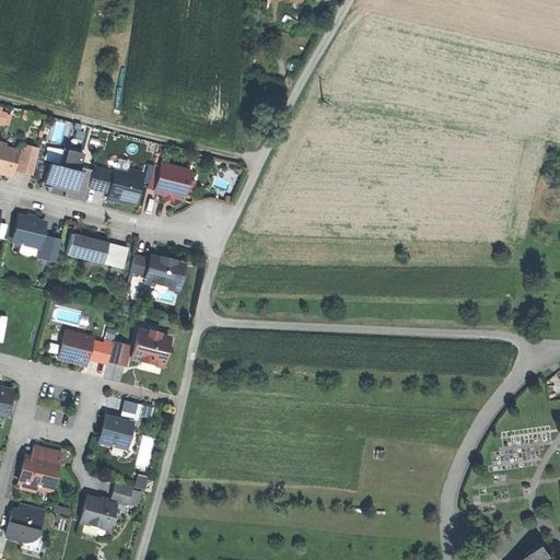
[(0,172),(9,174),(14,151),(1,148),(2,144),(0,143),(0,172)]
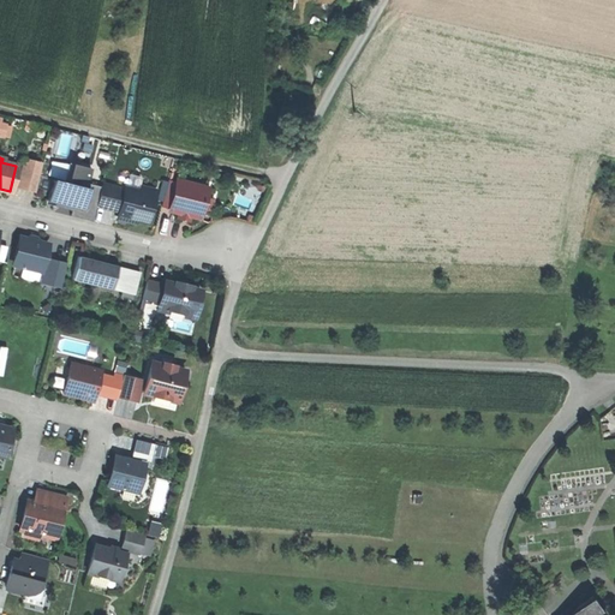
[(24,161),(18,186),(34,190),(37,177),(23,173),(27,161),(24,161)]
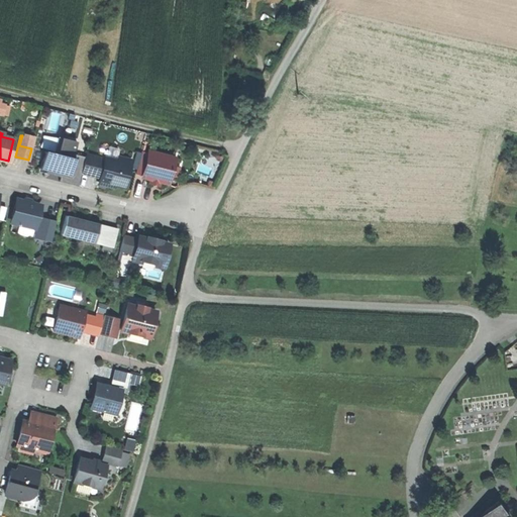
[(33,138),(22,135),(19,145),(31,148),(33,138)]
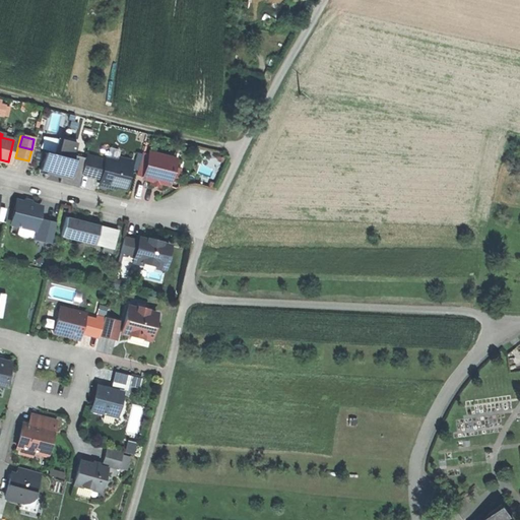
[(44,152),(39,170),(60,175),(79,180),(80,174),(82,165),(79,164),(74,163),(75,160),(71,159),(76,142),(61,138),(56,155),(44,152)]
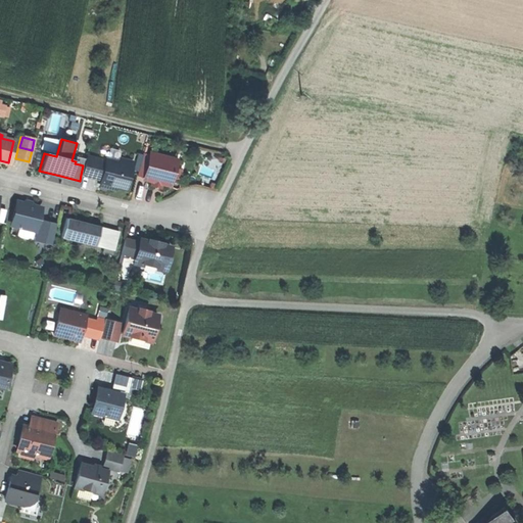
[(142,153),(136,175),(144,177),(143,178),(168,184),(171,176),(172,169),(174,160),(150,154),(150,155),(142,153)]
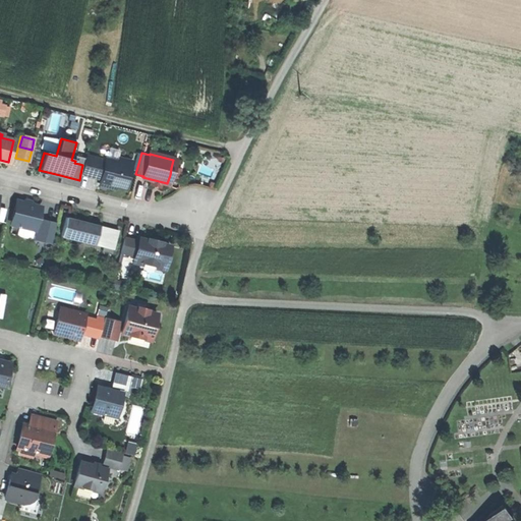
[(84,159),(82,165),(80,174),(98,178),(102,161),(84,157),(84,159)]
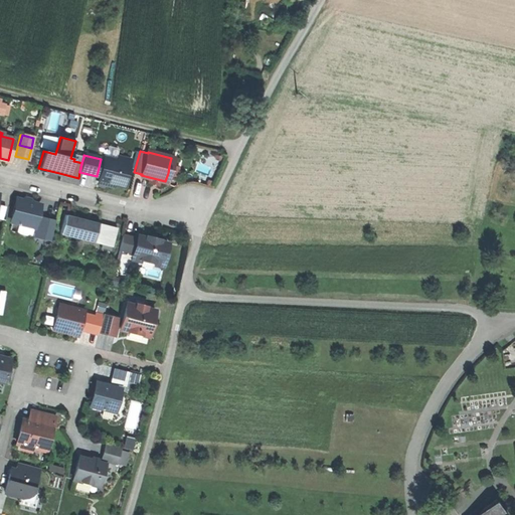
[(104,158),(99,179),(123,185),(128,165),(127,165),(128,159),(118,156),(116,161),(104,158)]
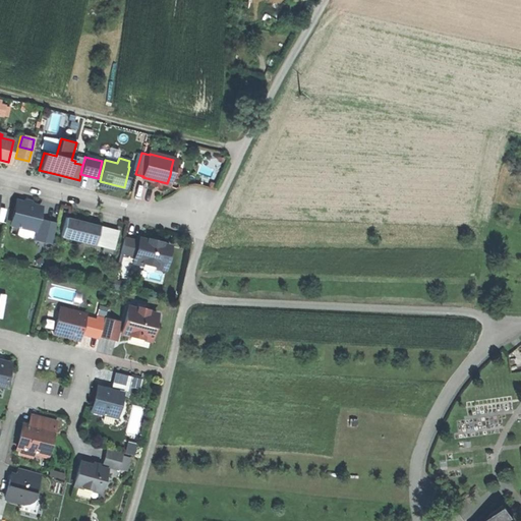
[(171,168),(170,175),(177,177),(179,170),(171,168)]
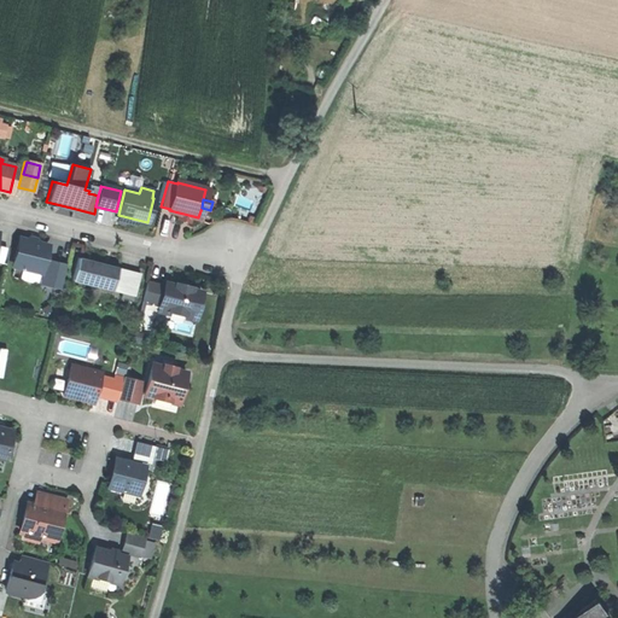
[(92,222),(94,214),(71,208),(69,216),(92,222)]
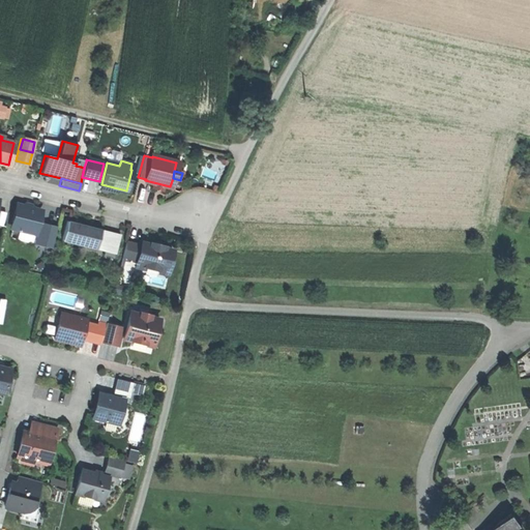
[(17,205),(11,228),(34,234),(40,210),(17,205)]
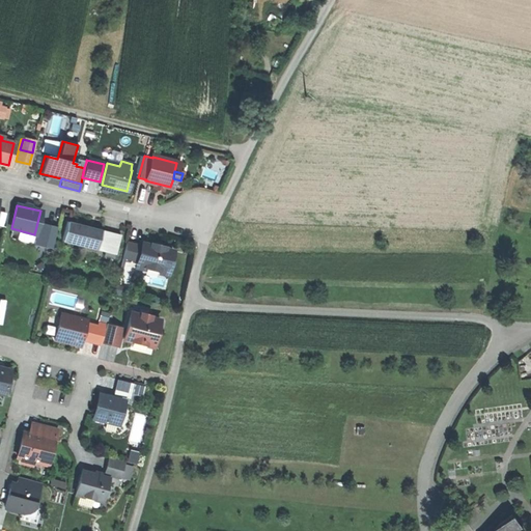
[(66,221),(61,242),(95,250),(96,249),(101,230),(66,221)]
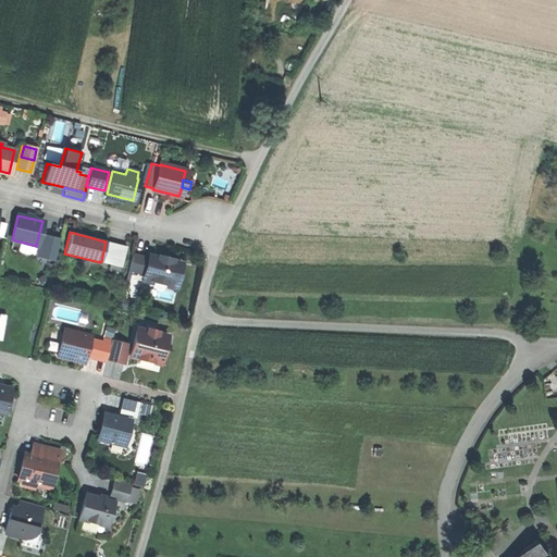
[(59,239),(42,235),(38,255),(54,259),(59,239)]
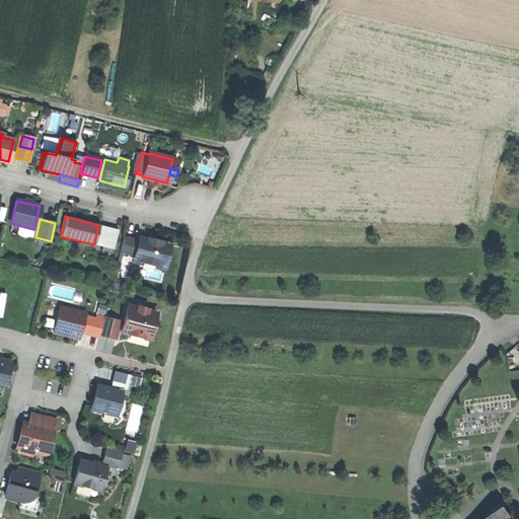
[(117,230),(98,225),(94,243),(101,245),(103,239),(113,242),(112,248),(113,248),(117,230)]
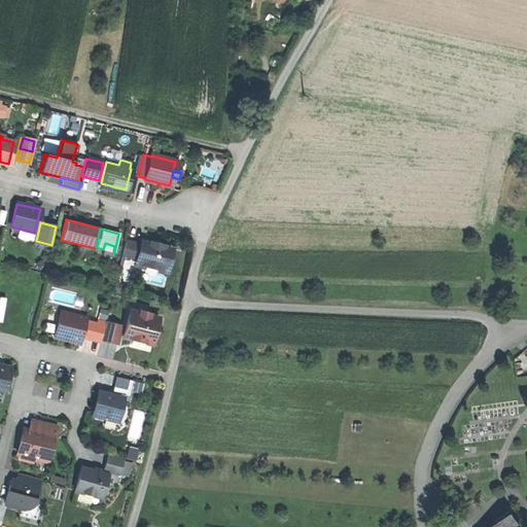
[(140,244),(125,240),(120,255),(136,259),(140,244)]
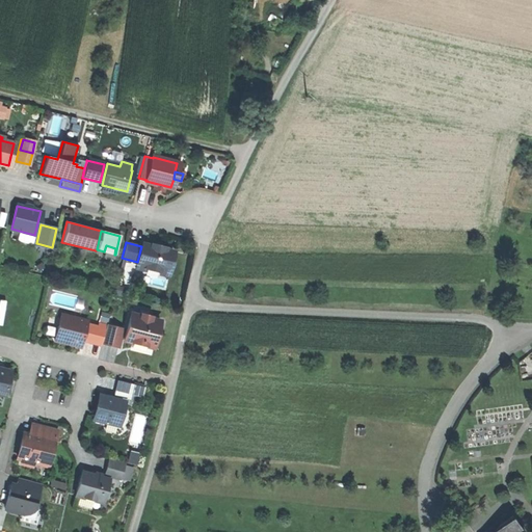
[(137,262),(136,264),(144,266),(144,267),(158,271),(159,269),(167,271),(173,251),(164,249),(164,247),(151,244),(150,246),(141,244),(141,246),(137,262)]
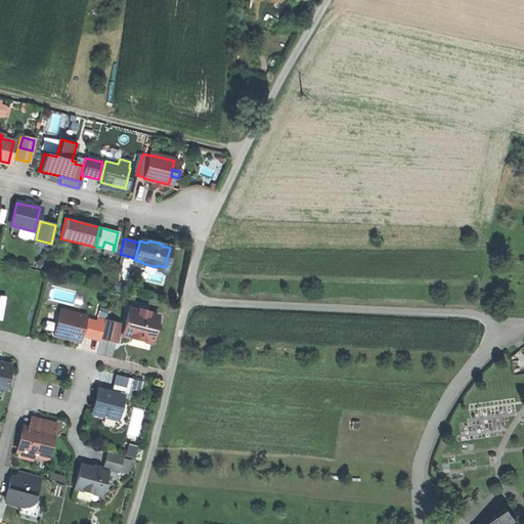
[(112,256),(113,251),(114,245),(104,242),(102,248),(101,254),(112,256)]
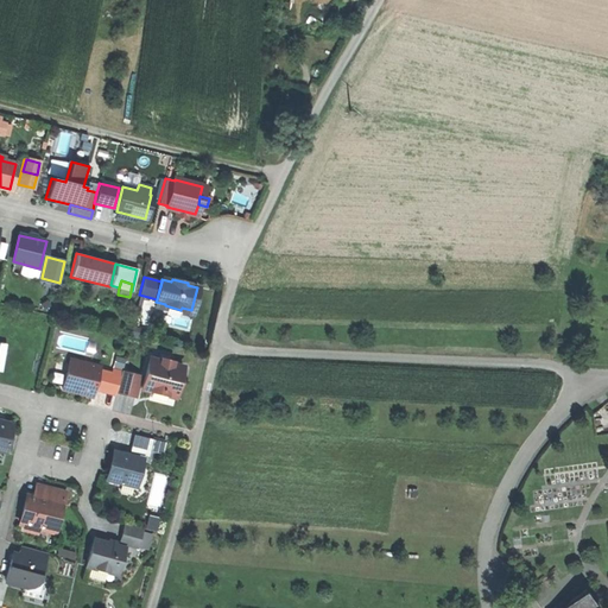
[(134,322),(132,333),(143,334),(144,324),(134,322)]
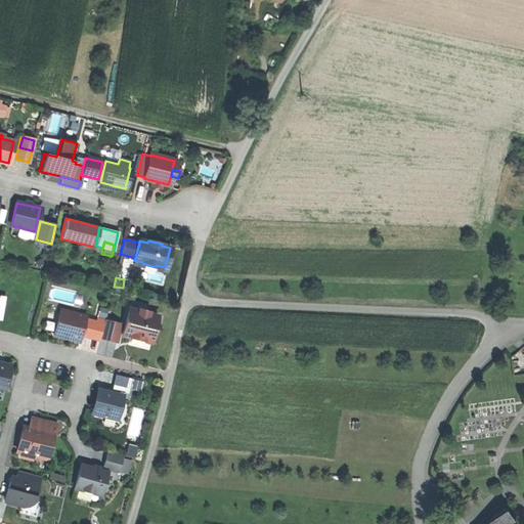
[(99,304),(97,314),(106,316),(110,306),(99,304)]
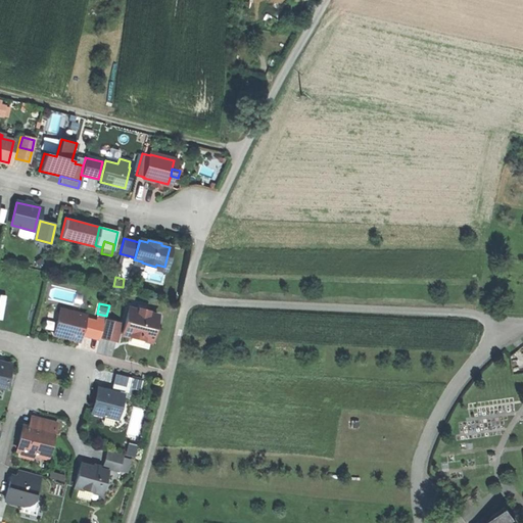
[(128,307),(121,334),(149,341),(156,315),(147,313),(147,311),(137,308),(137,311),(128,307)]
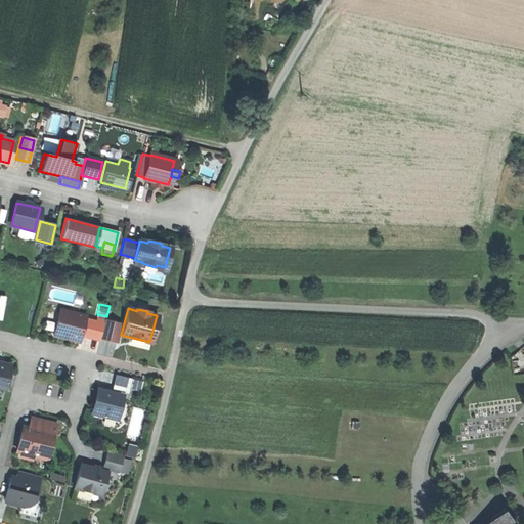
[(59,309),(52,335),(79,342),(85,316),(59,309)]
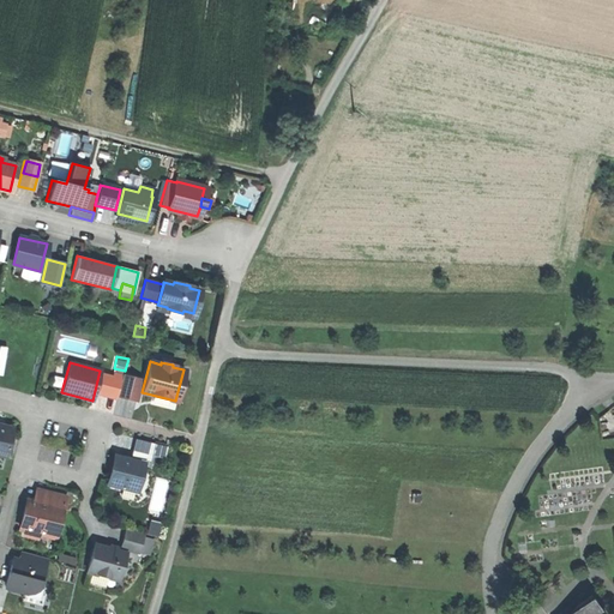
[(121,375),(116,395),(136,399),(142,380),(121,375)]
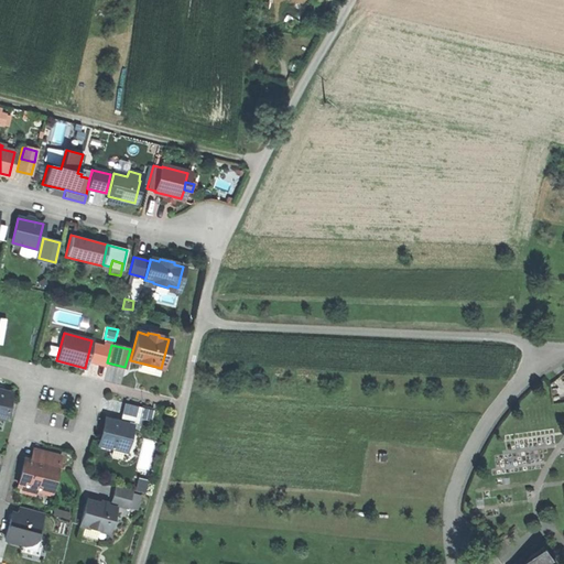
[(0,418),(3,419),(10,396),(0,393),(0,418)]
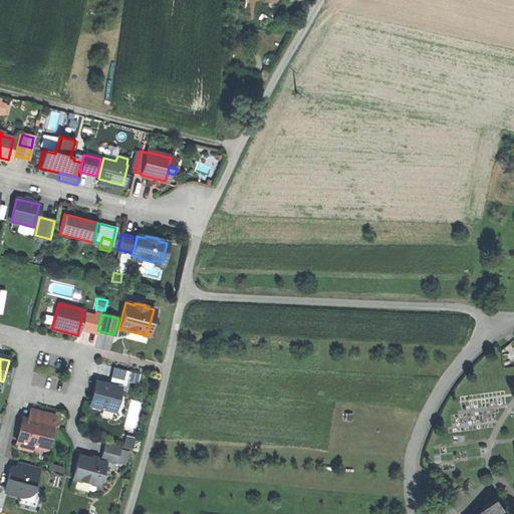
[(112,366),(109,379),(124,383),(127,370),(112,366)]
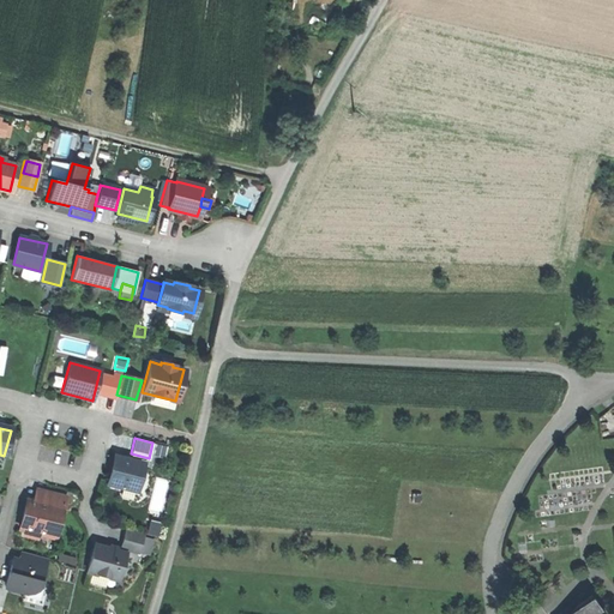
[(114,457),(108,482),(134,489),(136,485),(138,486),(142,482),(142,479),(142,474),(139,474),(142,463),(114,457)]
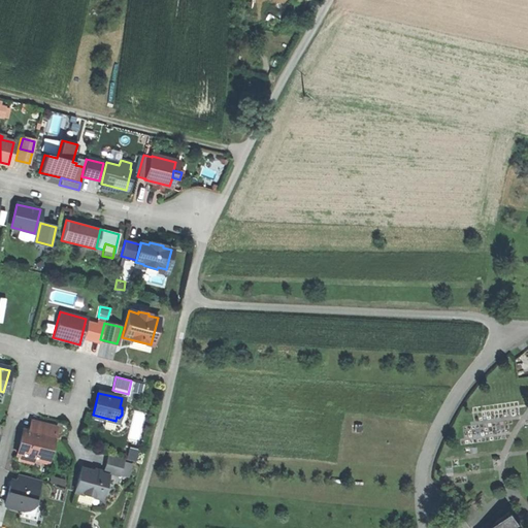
[(37,422),(35,433),(52,437),(54,437),(57,426),(37,422)]
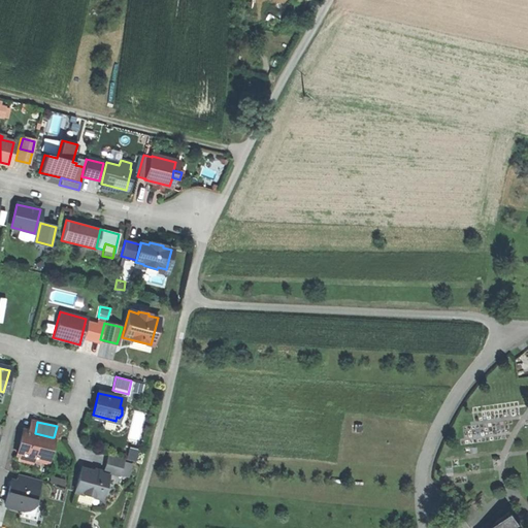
[(23,430),(17,455),(18,455),(19,460),(30,463),(31,458),(40,461),(43,449),(48,450),(52,437),(35,433),(23,430)]
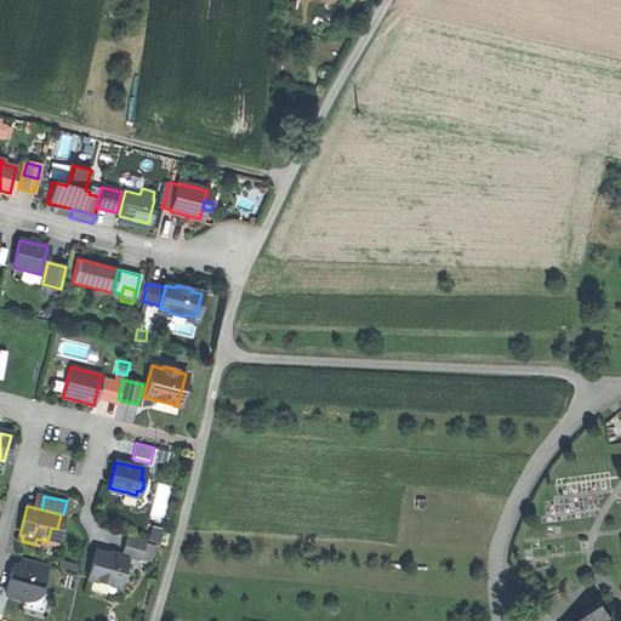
[(126,536),(121,554),(138,559),(143,541),(126,536)]
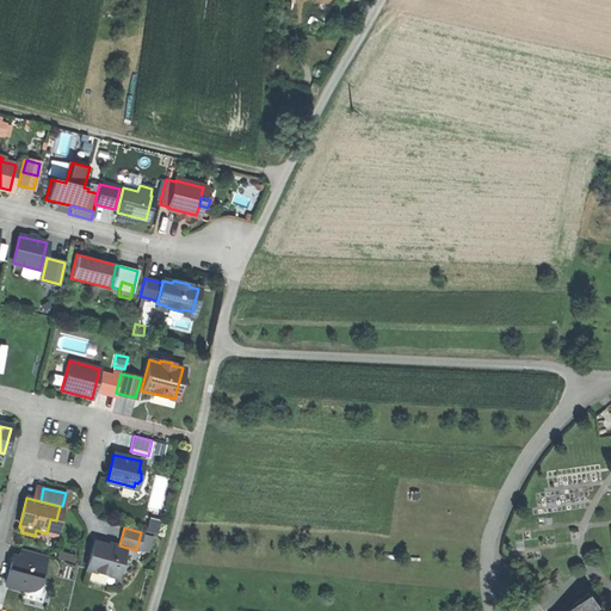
[(123,550),(93,542),(85,568),(116,576),(117,573),(118,572),(121,569),(121,567),(121,565),(119,561),(123,550)]
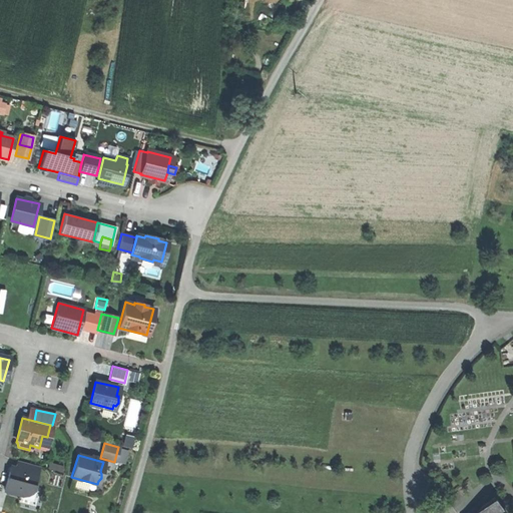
[(14,468),(36,474),(38,466),(16,460),(14,468)]
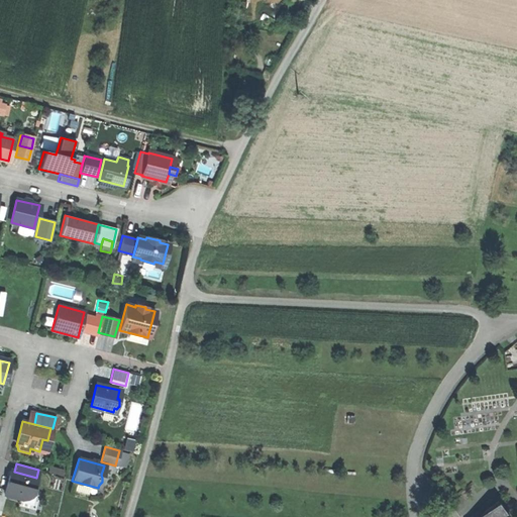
[(10,470),(3,494),(22,499),(25,499),(28,498),(30,496),(32,493),(36,478),(14,472),(10,470)]
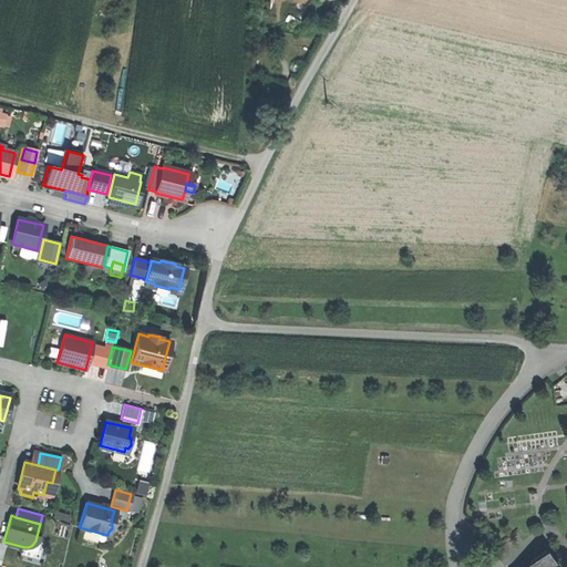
[(558,566),(554,560),(557,558),(549,546),(521,566),(558,566)]
